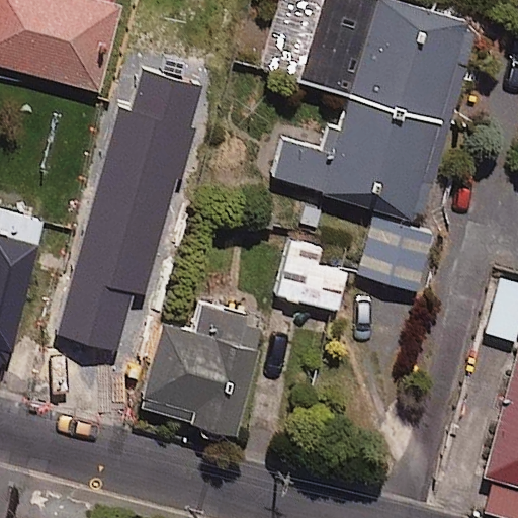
[(0,0),(0,66),(99,91),(121,0),(0,0)]
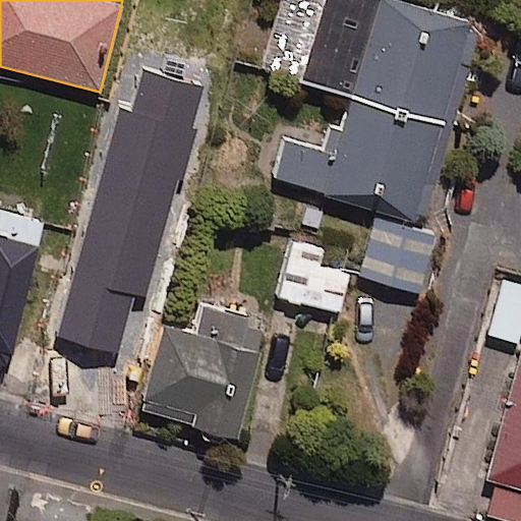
[(275,176),(424,219),(479,25),(387,0),(280,0),(261,69),(351,95),(335,155),(285,141),(275,176)]
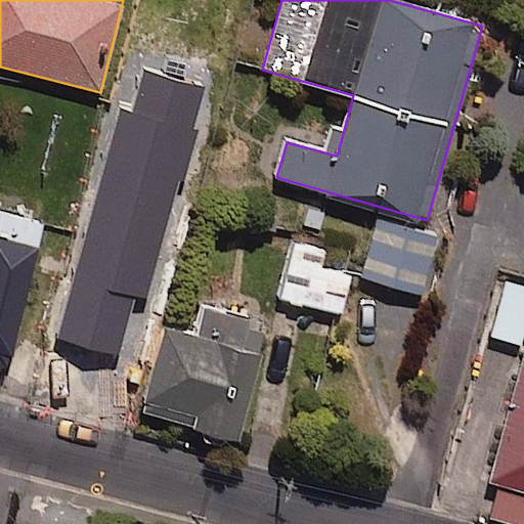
[(43,221),(0,211),(0,351),(12,354),(43,221)]
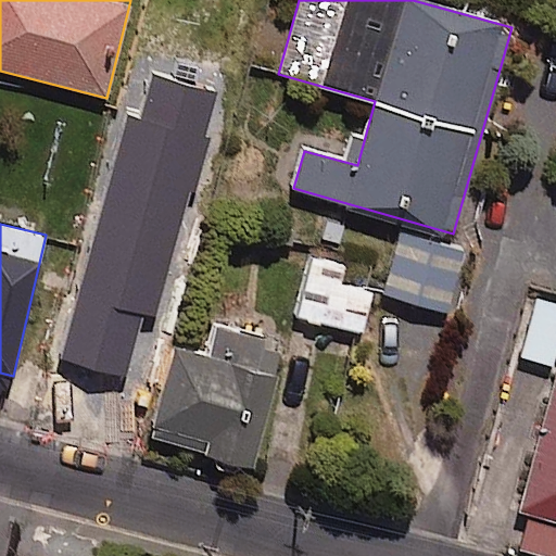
[(466,247),(397,227),(380,292),(447,311),(466,247)]
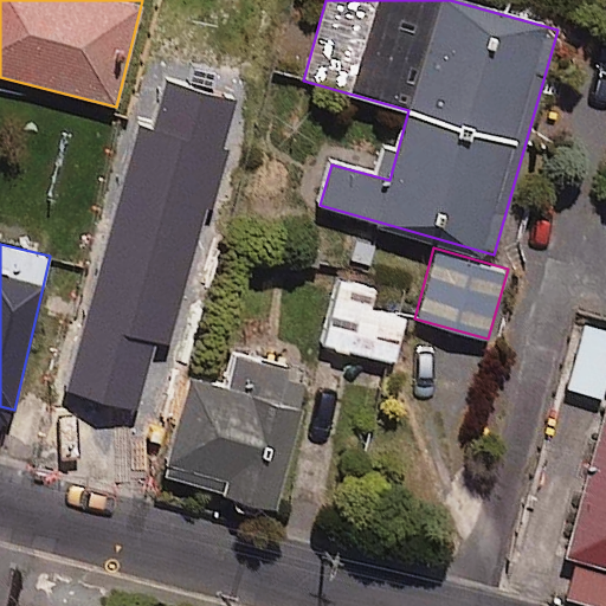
[(169,276),(147,270),(136,309),(92,298),(58,432),(155,457),(181,355),(152,347),(169,276)]
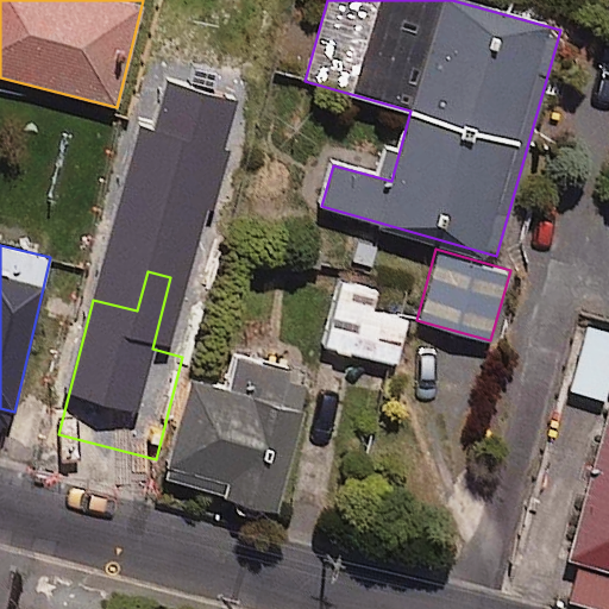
[(376,288),(339,280),(324,346),(396,364),(407,318),(371,309),(376,288)]
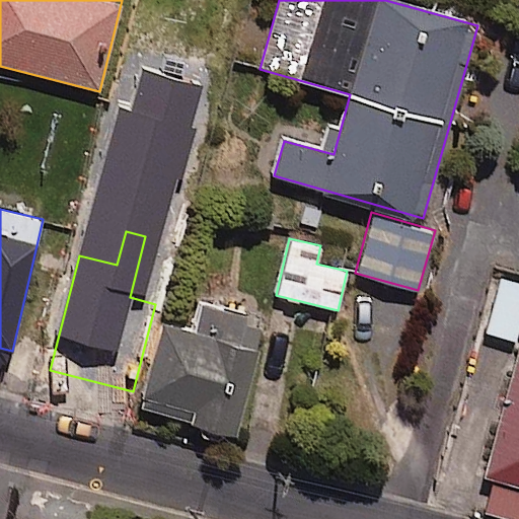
[(518,518),(518,286),(501,281),(487,334),(518,342),(518,358),(476,512),(503,518),(518,518)]
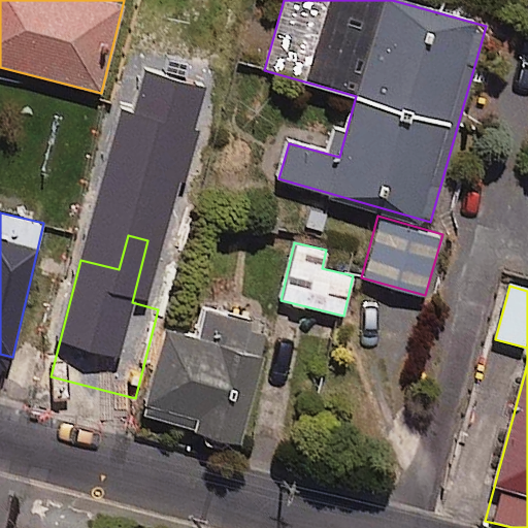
[(274,330),(206,307),(196,337),(174,330),(146,413),(237,441),(274,330)]
